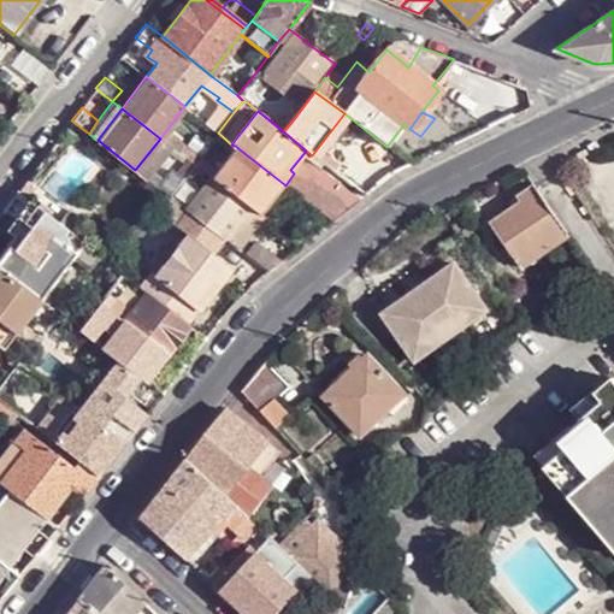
[(166,130),(160,139),(170,146),(187,159),(194,164),(200,155),(166,130)]
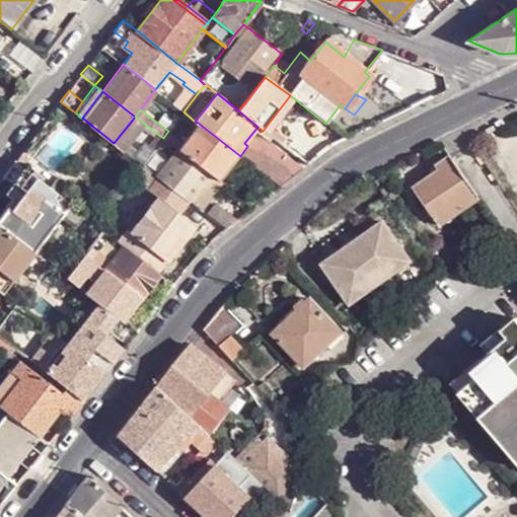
[(193,128),(198,123),(195,122),(183,112),(178,118),(193,128)]
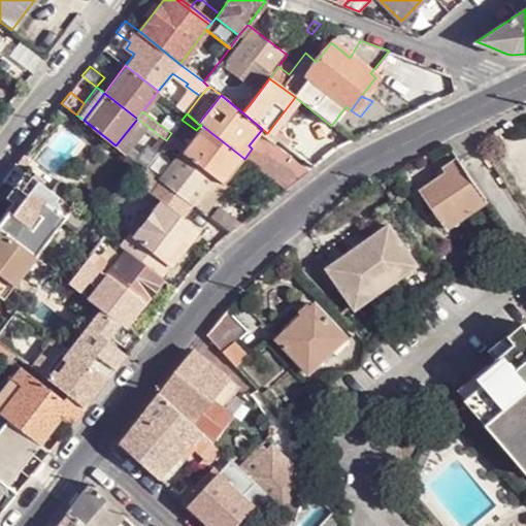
[(137,119),(116,145),(125,152),(145,125),(137,119)]
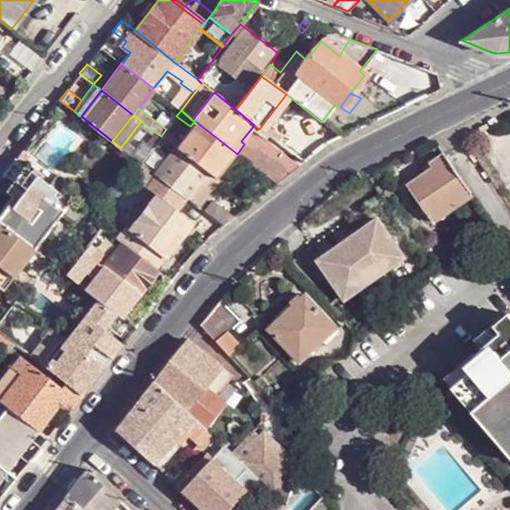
[(167,128),(166,129),(161,136),(175,147),(206,171),(227,146),(195,121),(190,126),(181,138),(167,128)]
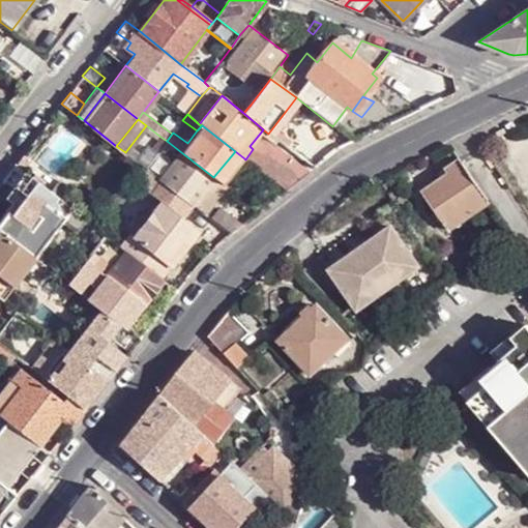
[(263,173),(287,192),(311,172),(272,141),(274,138),(268,134),(263,129),(250,146),(253,149),(245,159),(255,167),(263,173)]
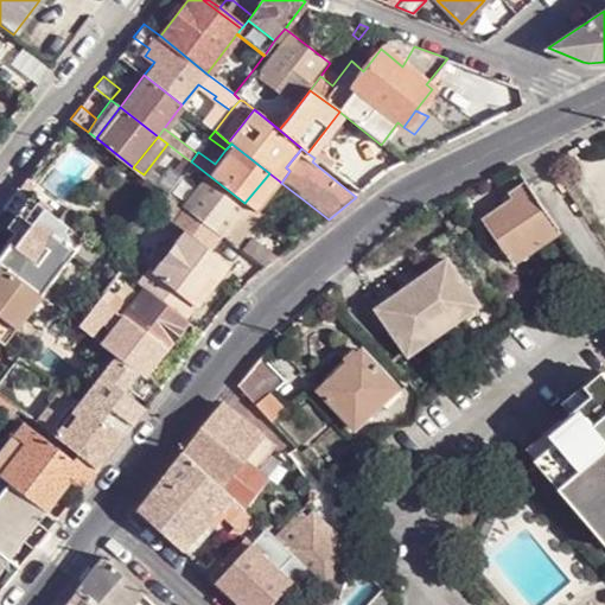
[(184,157),(161,190),(166,193),(180,174),(185,169),(191,161),(184,157)]
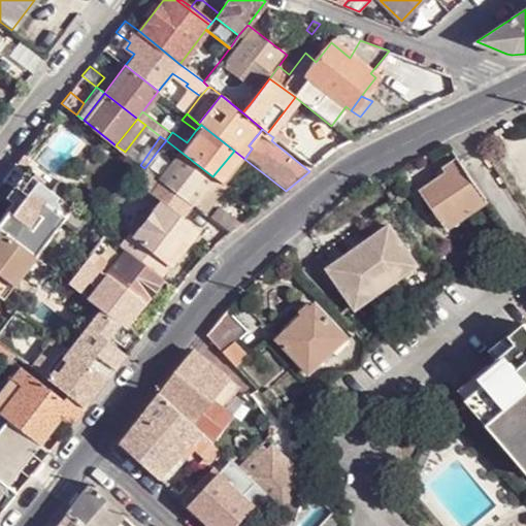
[(181,152),(166,140),(161,146),(175,157),(159,178),(201,211),(222,185),(212,176),(181,152)]
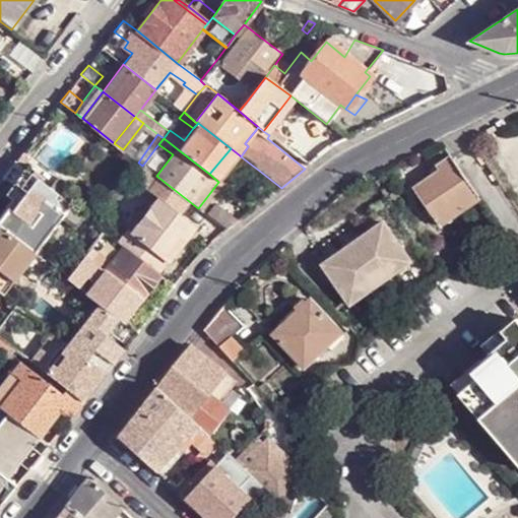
[(154,149),(142,166),(148,171),(162,154),(154,149)]
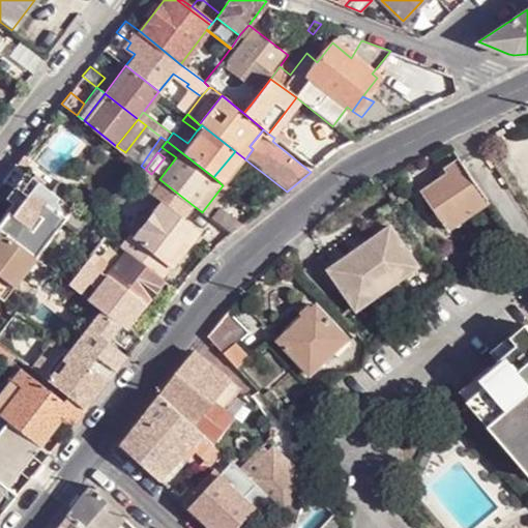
[(488,202),(460,162),(456,160),(443,170),(445,174),(419,193),(446,231),(488,202)]
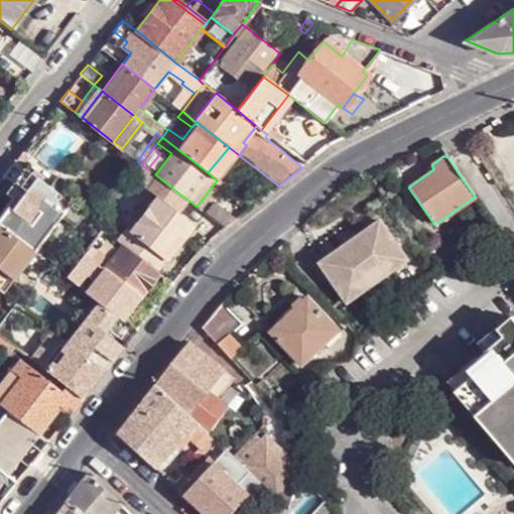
[(0,226),(33,250),(59,217),(66,222),(77,208),(14,160),(11,164),(18,171),(10,181),(12,183),(5,193),(11,198),(0,212),(0,226)]
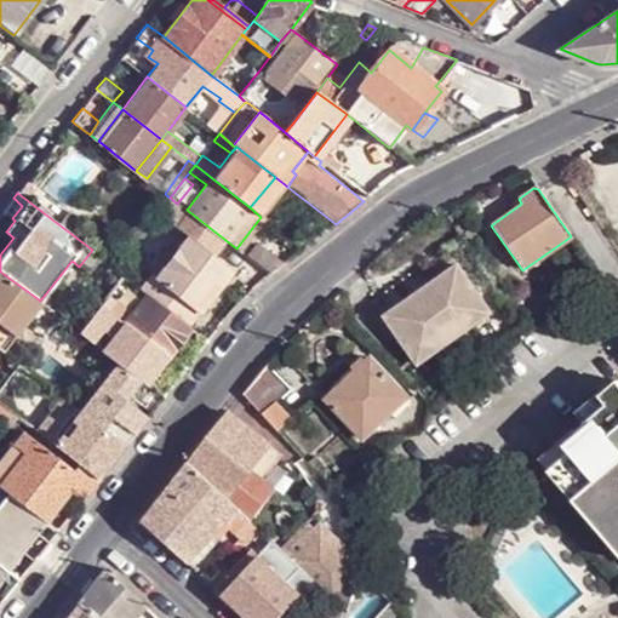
[(13,198),(3,212),(12,218),(22,206),(13,198)]
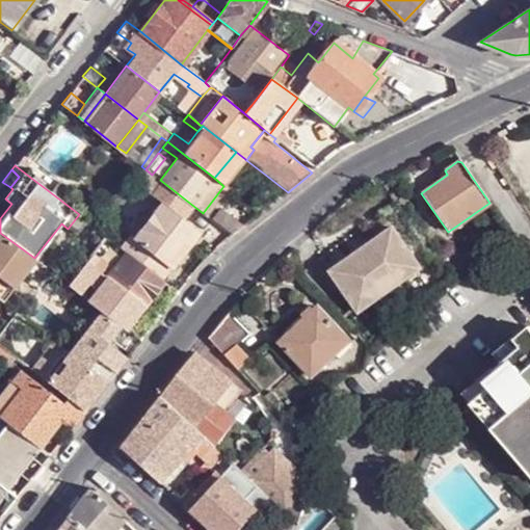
[(133,239),(129,236),(120,247),(126,252),(136,262),(160,280),(199,231),(162,203),(133,239)]
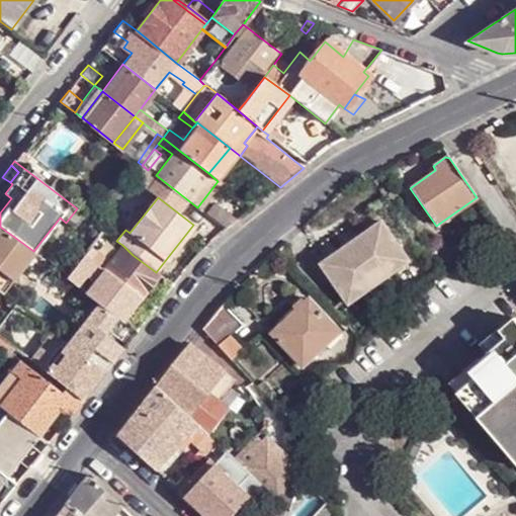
[(209,219),(225,230),(237,220),(216,204),(207,216),(209,219)]
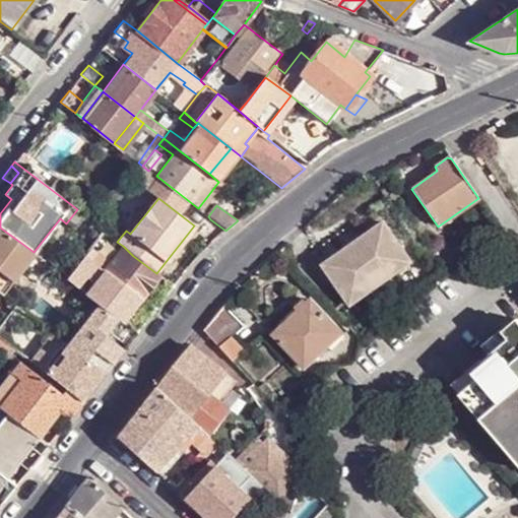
[(409,264),(383,224),(320,266),(346,306),(409,264)]
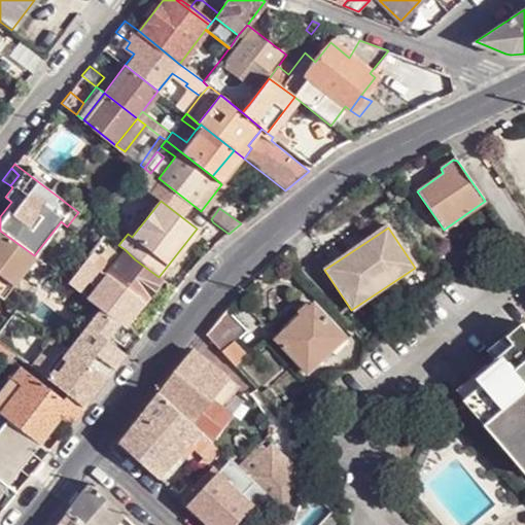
[(488,238),(493,248),(511,238),(503,229),(488,238)]
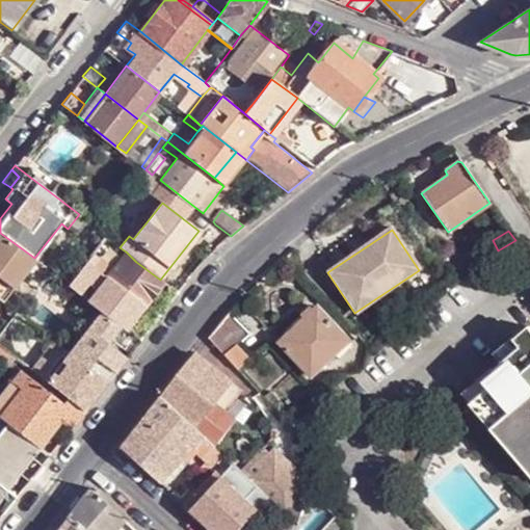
[(0,297),(2,299),(34,258),(0,233),(0,297)]
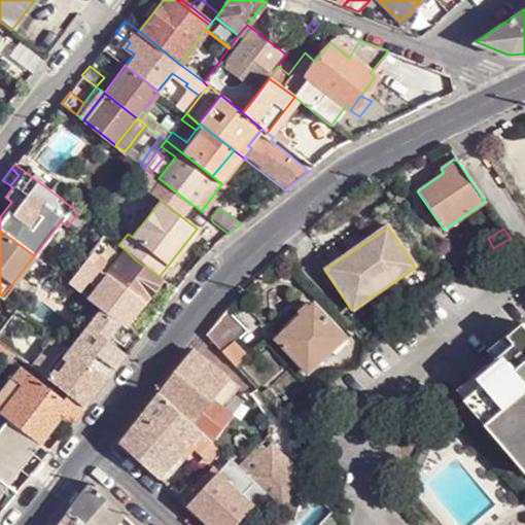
[(104,234),(85,258),(93,264),(111,239),(104,234)]
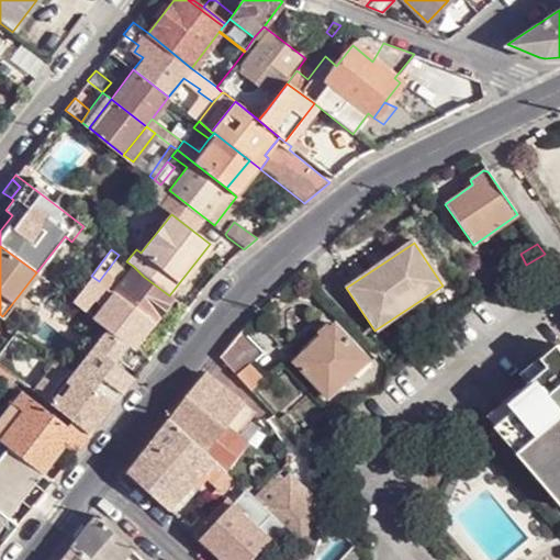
[(133,266),(113,292),(153,323),(171,298),(169,295),(144,277),(133,266)]
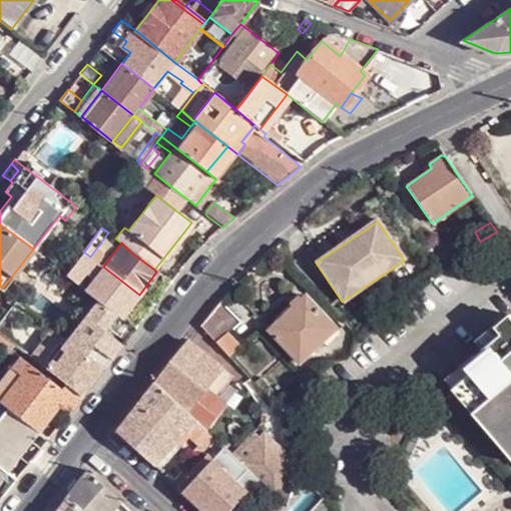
[(97,299),(120,317),(139,295),(103,267),(90,257),(83,251),(65,275),(75,283),(84,272),(93,279),(85,290),(97,299)]
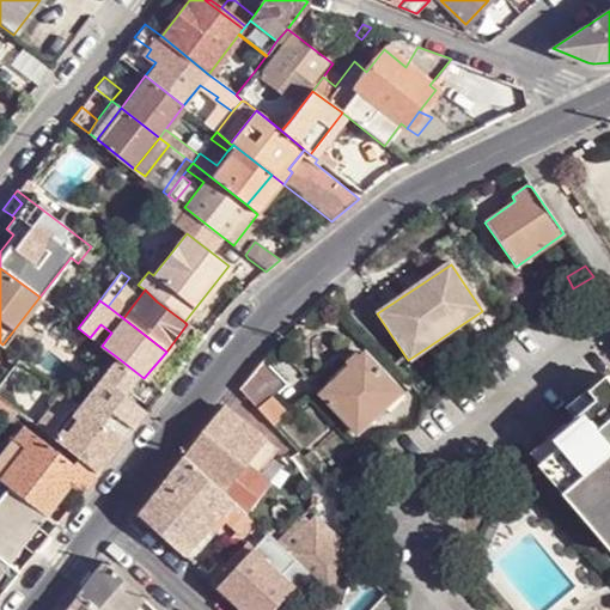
[(511,316),(506,309),(501,313),(507,319),(511,316)]
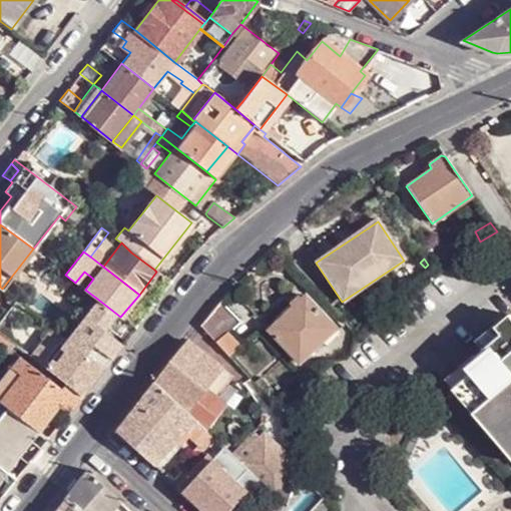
[(15,299),(10,296),(5,302),(10,306),(11,304),(15,299)]
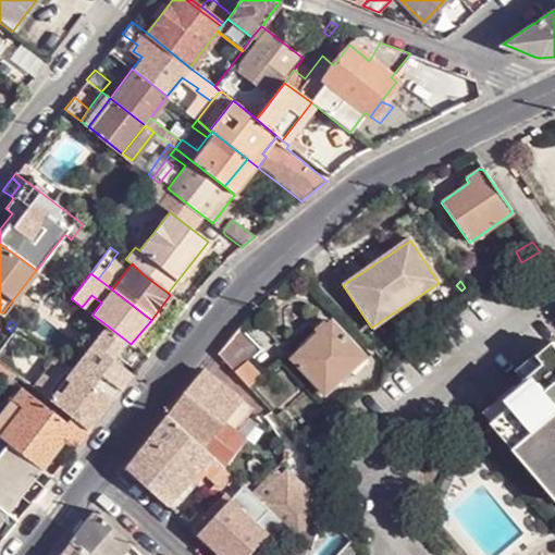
[(365,358),(332,323),(315,338),(307,346),(292,359),(324,394),(365,358)]
